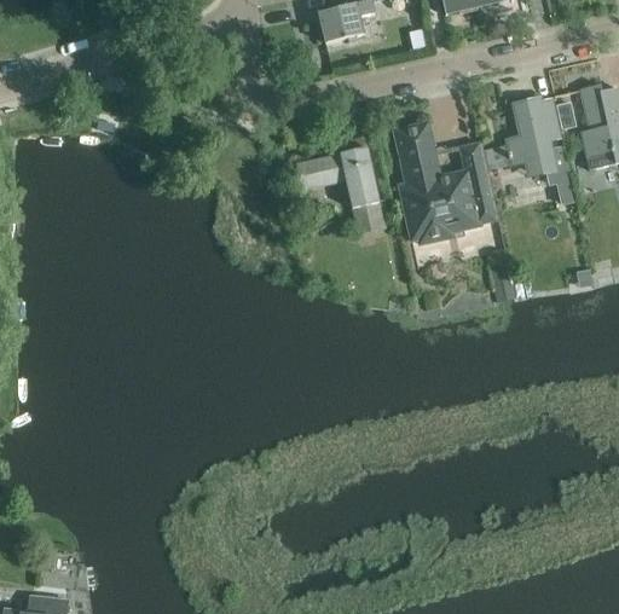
[(353,0),(354,3),(335,7),(318,11),(325,41),(348,36),(348,40),(360,38),(359,34),(364,33),(359,15),(375,11),(372,0),(353,0)]
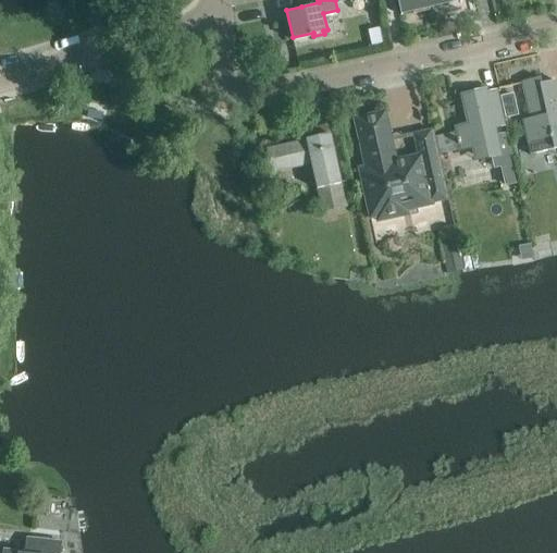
[(397,0),(400,12),(430,4),(429,0),(397,0)]
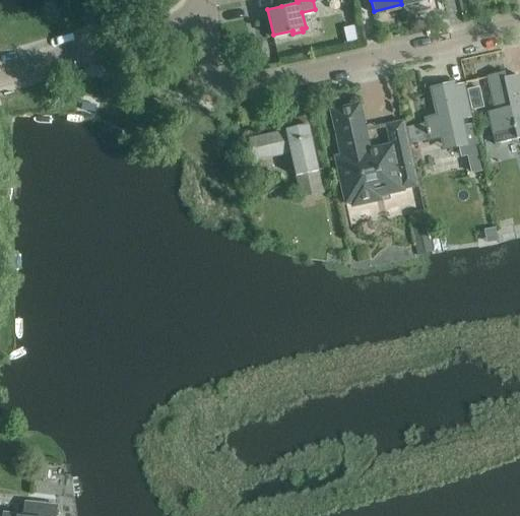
[(354,24),(342,27),(346,42),(358,39),(354,24)]
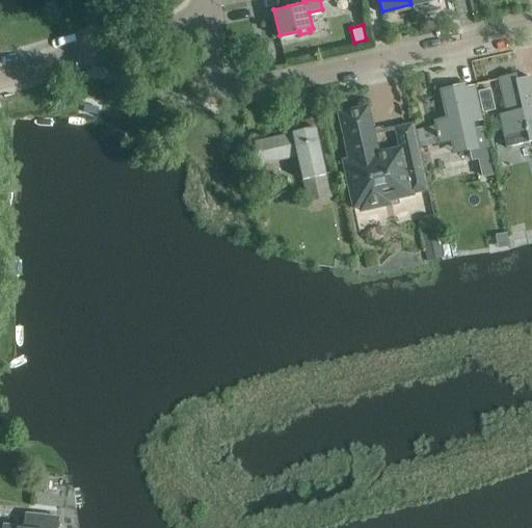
[(531,82),(530,74),(516,76),(515,71),(498,75),(504,103),(500,104),(501,111),(499,111),(506,143),(531,137),(531,82)]
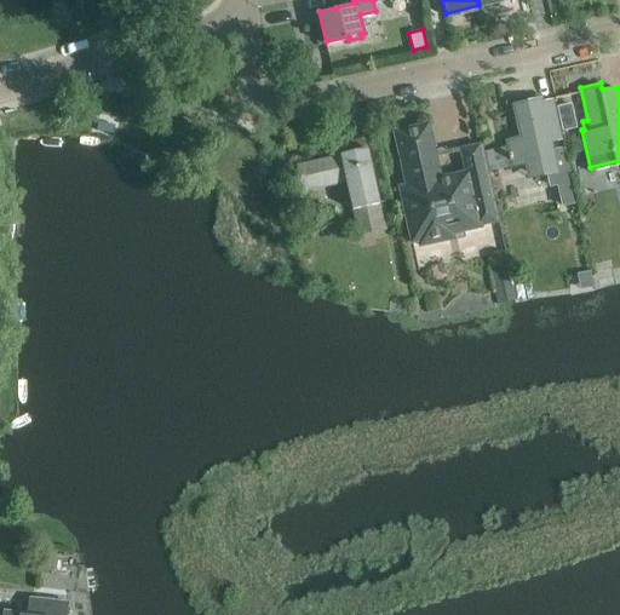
[(524,160),(528,174),(547,170),(550,182),(561,179),(560,176),(570,173),(568,164),(557,166),(551,137),(562,134),(554,97),(541,99),(540,96),(512,102),(520,134),(506,138),(512,162),(524,160)]
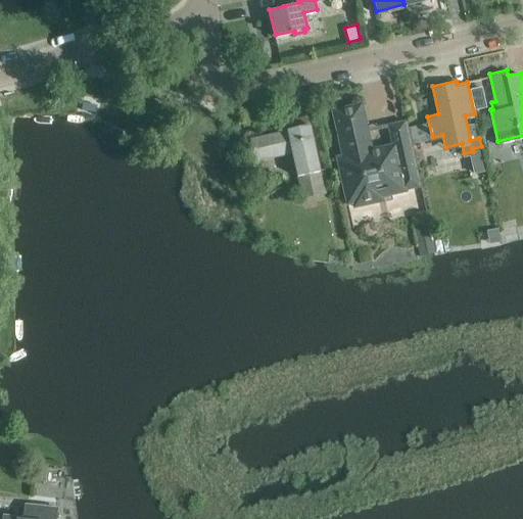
[(481,87),(470,90),(474,105),(485,103),(481,87)]
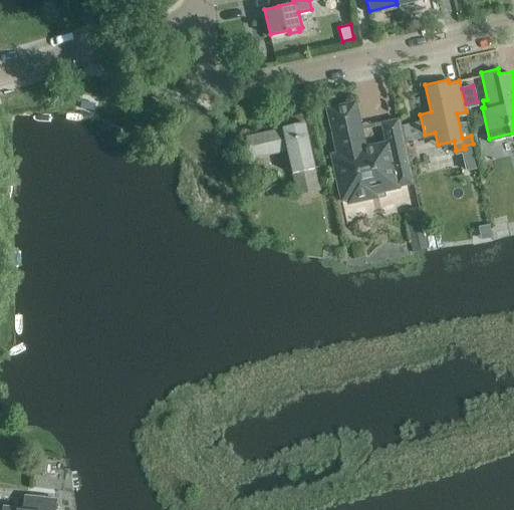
[(399,186),(399,184),(414,180),(400,117),(382,121),(387,141),(364,146),(354,100),(327,106),(338,153),(333,154),(333,153),(332,153),(342,198),(347,197),(348,201),(350,201),(349,199),(367,195),(366,188),(381,184),(382,189),(399,186)]
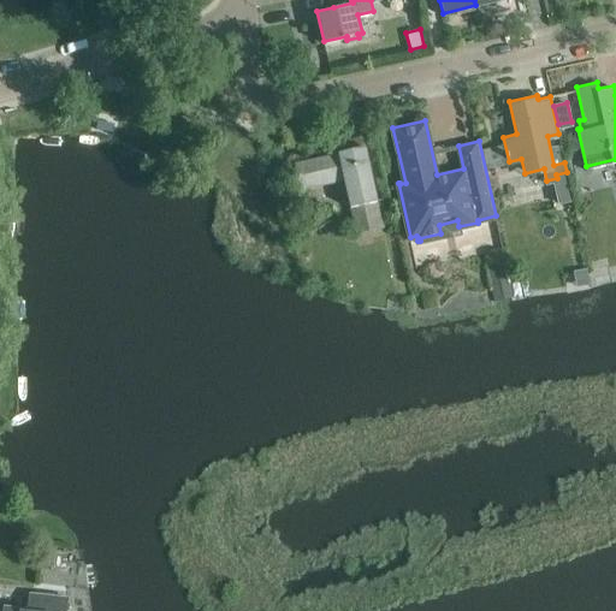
[(348,149),(295,161),(303,200),(304,200),(301,187),(344,177),(356,231),(383,225),(377,199),(362,135),(345,138),(348,149)]
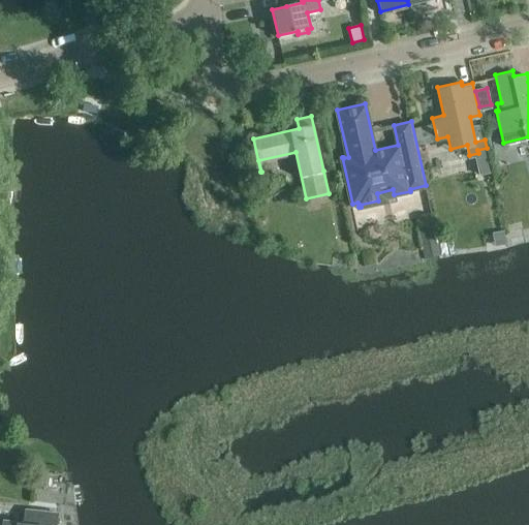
[(424,229),(428,254),(439,252),(435,226),(424,229)]
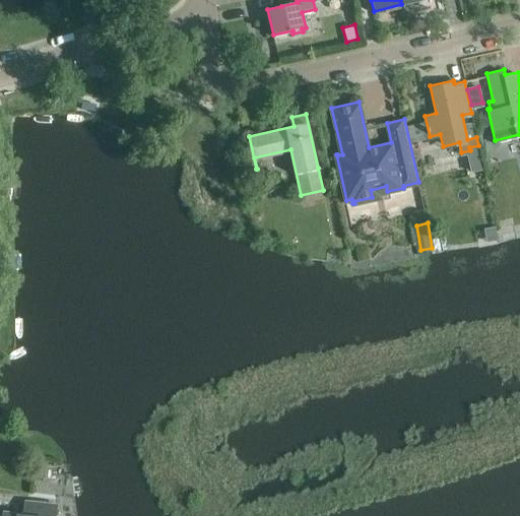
[(4,512),(3,515),(54,515),(56,504),(25,500),(24,514),(4,512)]
